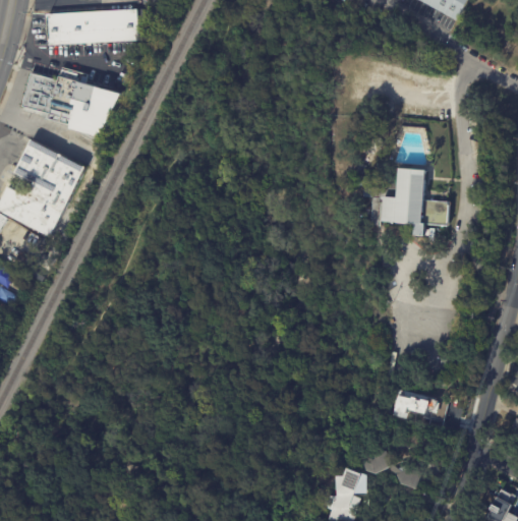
[(468,0),(457,22),(416,0),(468,0)]
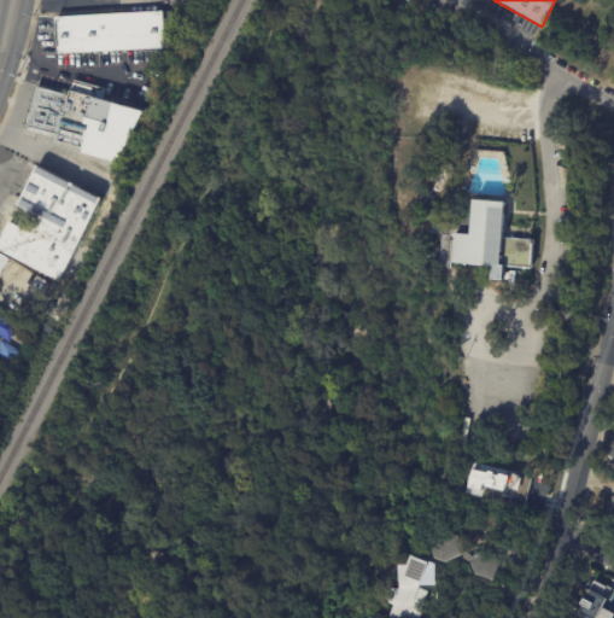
[(51,53),(50,17),(157,11),(159,48),(51,53)]
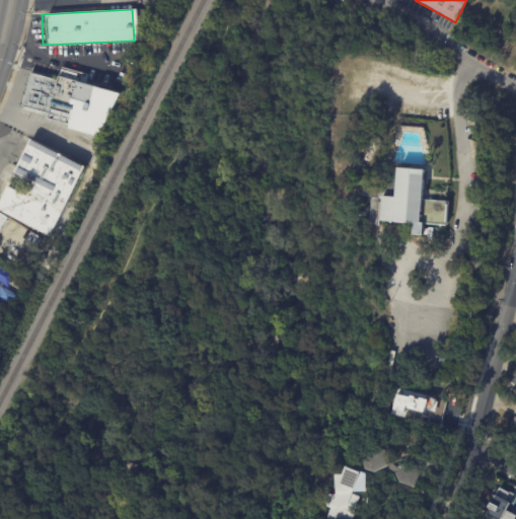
[(29,74),(21,103),(48,112),(46,119),(97,133),(119,93),(57,76),(55,81),(29,74)]
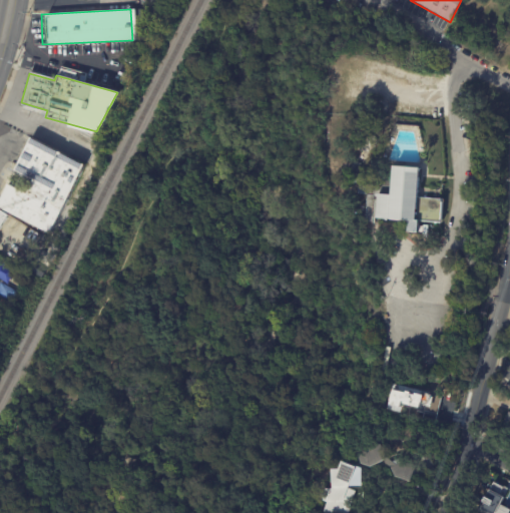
[(51,221),(46,231),(0,208),(0,190),(5,181),(23,191),(30,177),(14,168),(13,168),(16,162),(15,162),(29,135),(30,136),(56,149),(56,150),(59,151),(60,151),(80,162),(81,162),(51,221)]
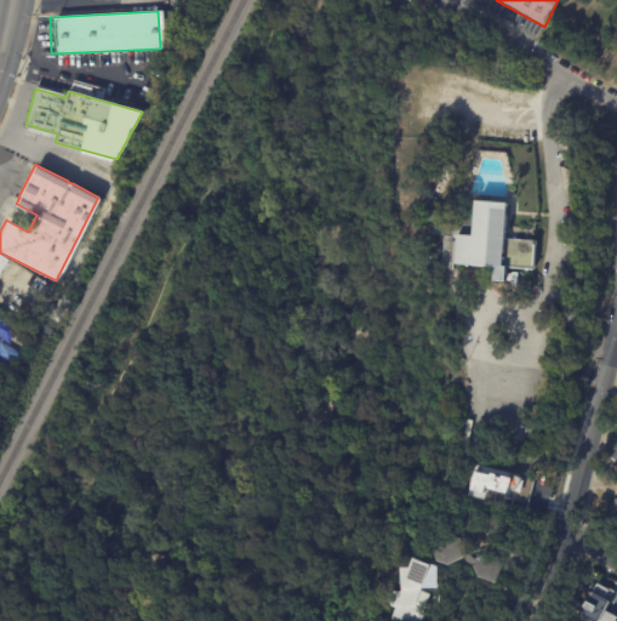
[(428,195),(435,199),(432,209),(423,206),(428,195)]
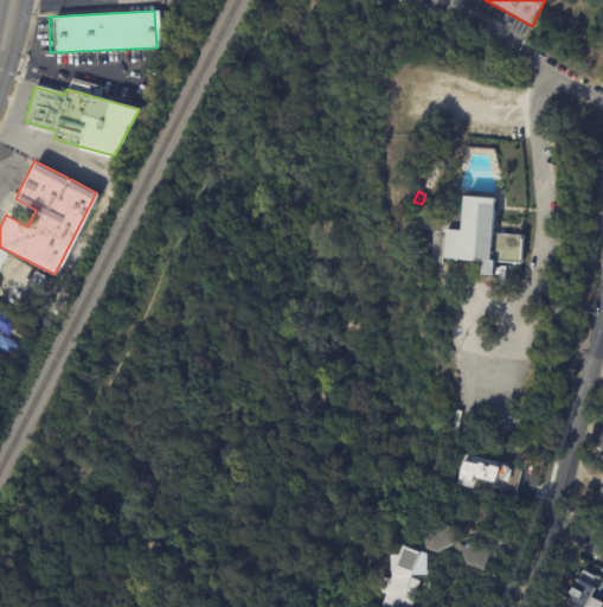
[(495,210),(493,235),(521,237),(519,264),(494,262),(493,276),(482,275),(483,262),(430,257),(432,237),(437,237),(437,232),(421,231),(422,218),(441,221),(441,219),(447,219),(448,211),(463,212),(464,196),(496,199),(495,210)]
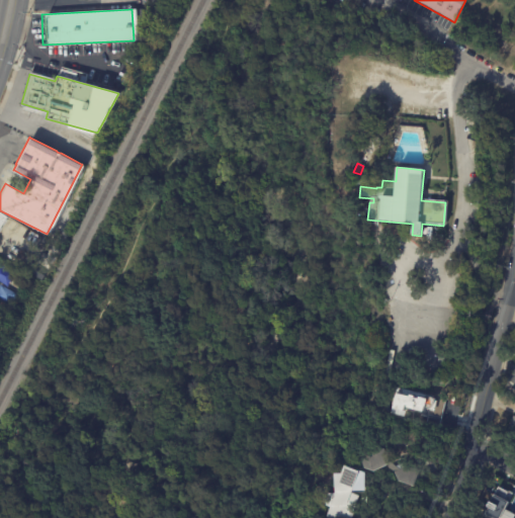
[(353,177),(359,175),(362,183),(356,186),(353,177)]
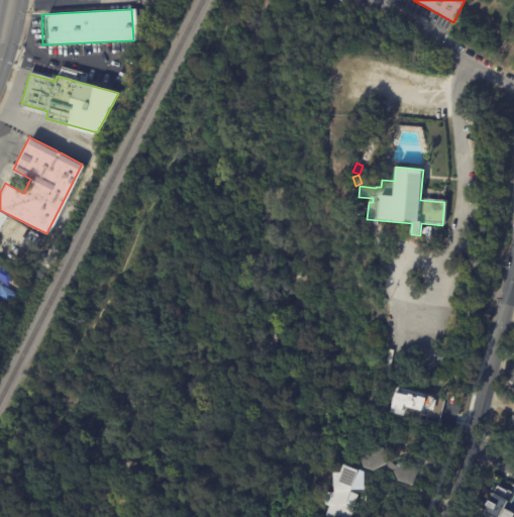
[(0,300),(8,305),(23,279),(0,266),(0,300)]
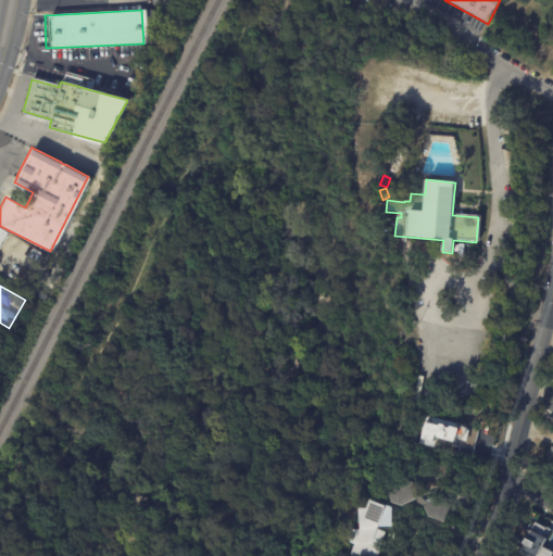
[(435,419),(468,428),(465,441),(457,439),(456,442),(445,440),(444,441),(423,434),(427,417),(435,419)]
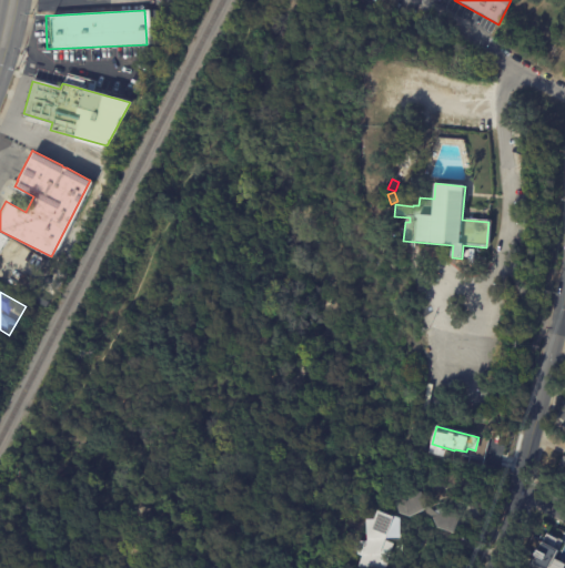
[(452,511),(460,515),(455,530),(439,526),(433,516),(424,509),(413,515),(402,511),(394,497),(421,486),(431,506),(431,507),(435,509),(441,507),(443,511),(445,509),(452,511)]
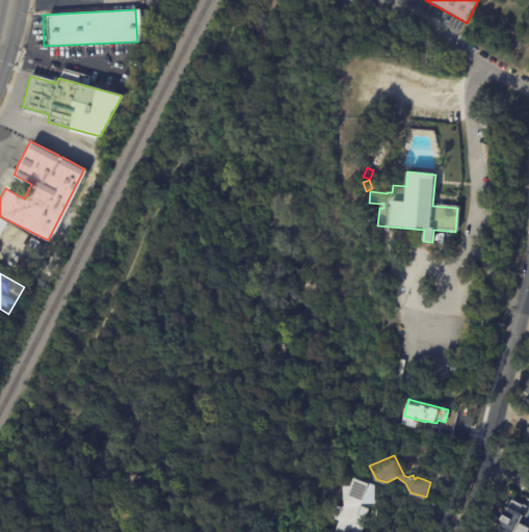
[(363,506),(369,508),(363,524),(364,525),(361,531),(339,531),(335,530),(339,521),(334,519),(334,506),(345,506),(346,503),(347,485),(354,485),(358,477),(372,483),(363,506)]
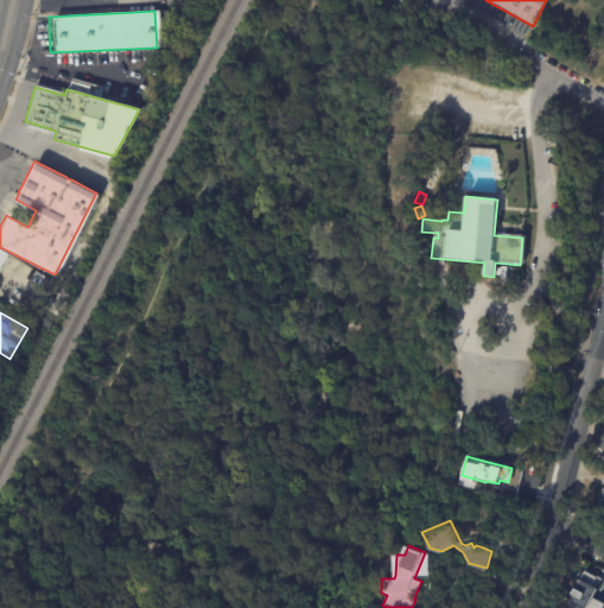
[(603,586),(603,607),(587,607),(586,607),(589,605),(578,597),(589,577),(603,586)]
